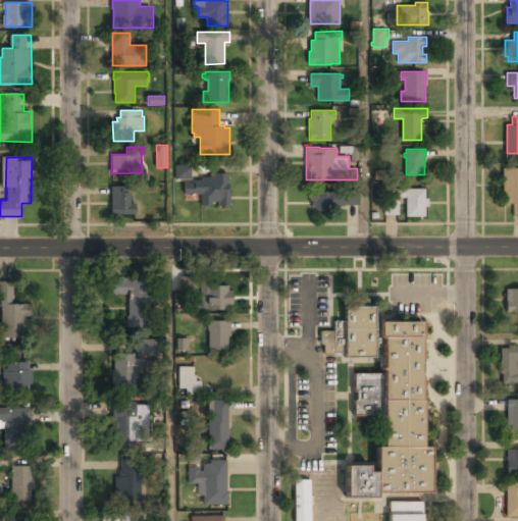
[(176,164),(176,178),(192,178),(192,164),(176,164)]
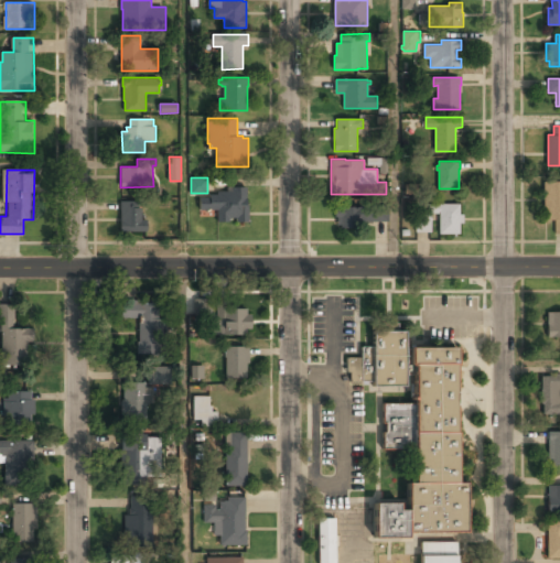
[(559,181),(545,181),(545,219),(557,219),(556,234),(559,234),(559,181)]
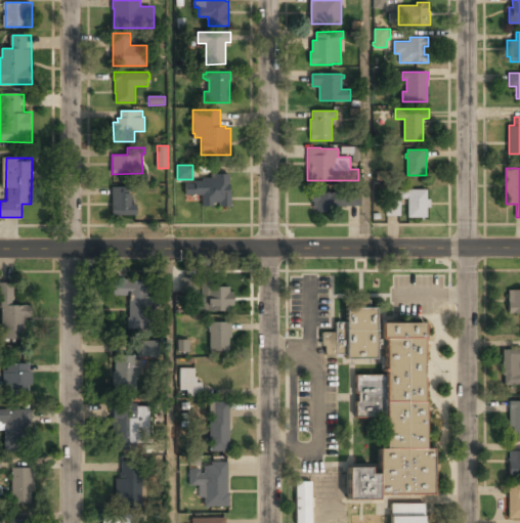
[(231,206),(231,190),(228,190),(228,173),(212,173),(212,177),(202,177),(202,180),(195,180),(195,183),(186,183),(186,194),(202,194),(202,206),(213,206),(213,202),(219,202),(219,206),(231,206)]
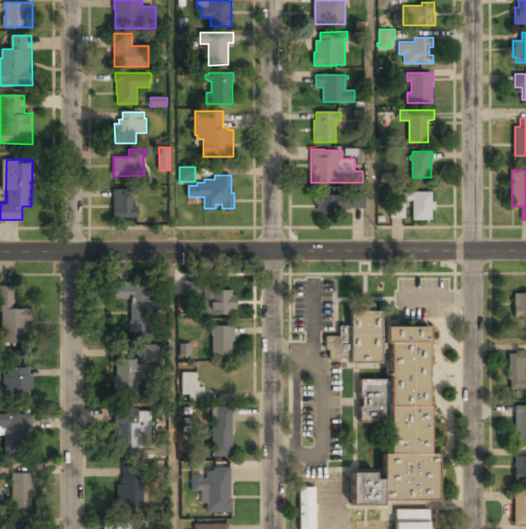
[(113,188),(113,216),(138,216),(138,207),(133,207),(133,195),(130,195),(130,188),(113,188)]
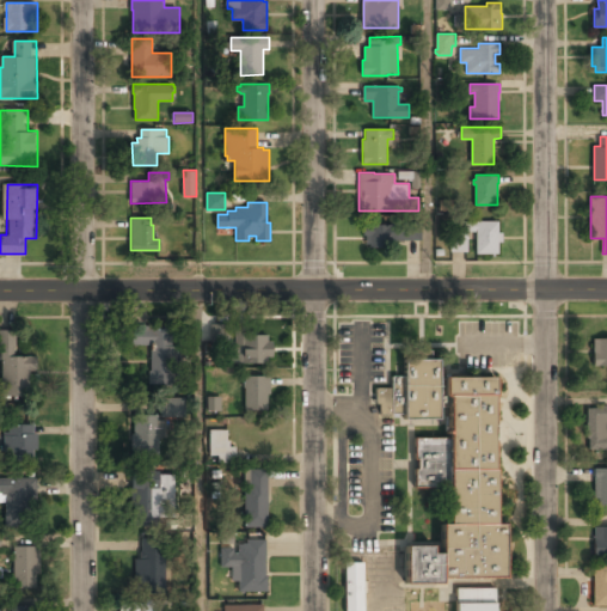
[(500,254),(500,242),(503,242),(503,232),(500,232),(500,220),(452,220),(452,250),(467,250),(467,231),(477,231),(477,254),(500,254)]
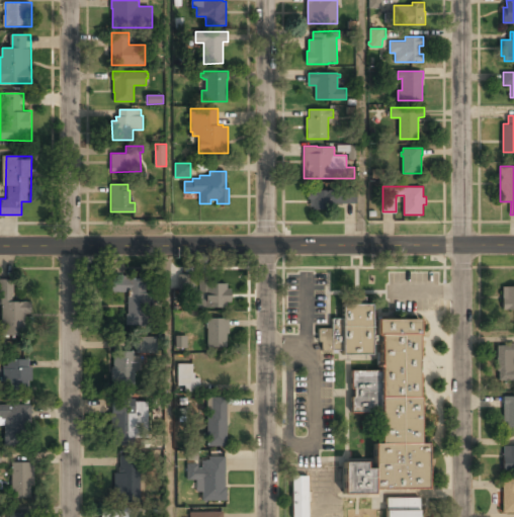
[(357,202),(357,189),(308,189),(308,198),(310,198),(310,206),(314,206),(314,208),(334,208),(334,202),(357,202)]
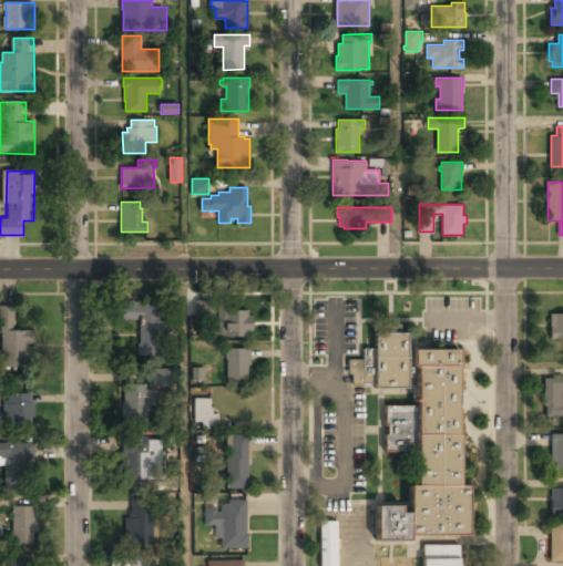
[(125,301),(125,320),(141,320),(141,356),(169,356),(169,302),(125,301)]
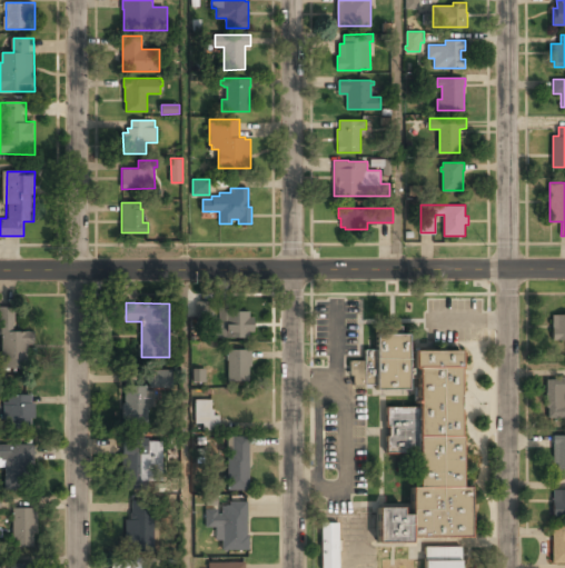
[(221,321),(221,304),(234,304),(234,309),(251,309),(251,316),(256,316),(256,330),(251,330),(251,336),(245,336),(245,338),(226,338),(226,321),(221,321)]
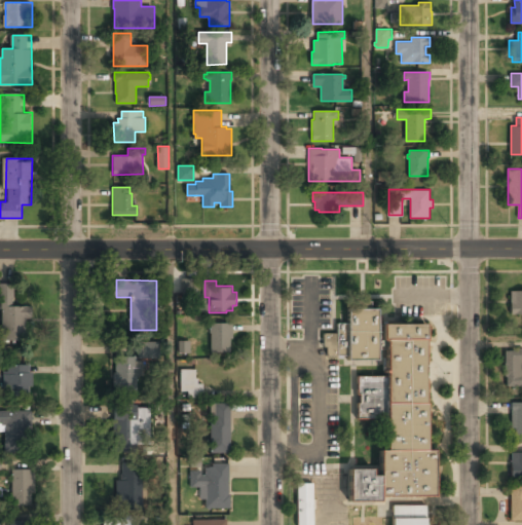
[(3,285),(3,340),(33,340),(33,306),(15,306),(15,285),(3,285)]
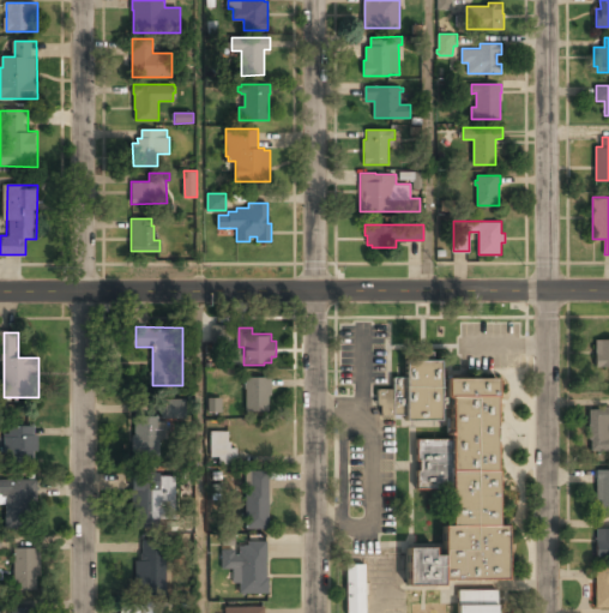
[(608,338),(596,338),(596,366),(608,366),(608,338)]
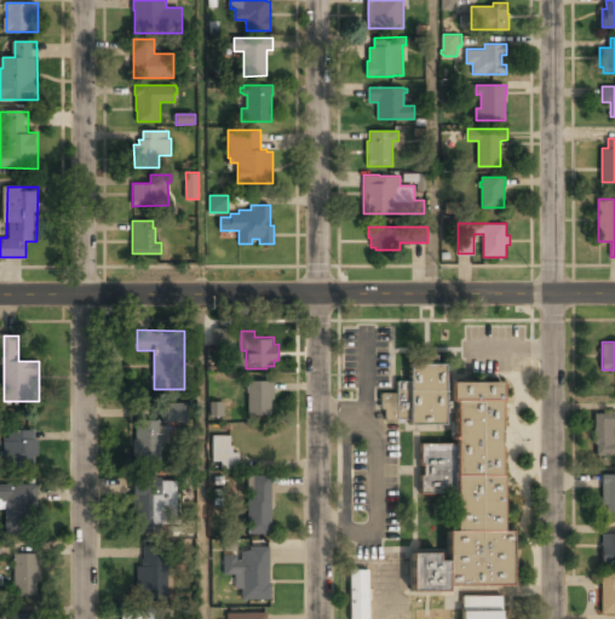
[(512,586),(512,529),(501,529),(501,475),(499,475),(499,399),(500,399),(500,382),(452,382),(452,395),(444,395),(444,364),(411,364),(411,380),(397,380),(397,394),(383,394),(383,407),(386,407),(386,418),(411,418),(411,424),(444,423),(444,412),(454,412),(454,443),(420,443),(420,464),(423,464),(423,476),(420,476),(420,492),(453,492),(453,529),(446,529),(446,560),(438,560),(438,551),(408,551),(408,594),(448,592),(448,586),(512,586)]
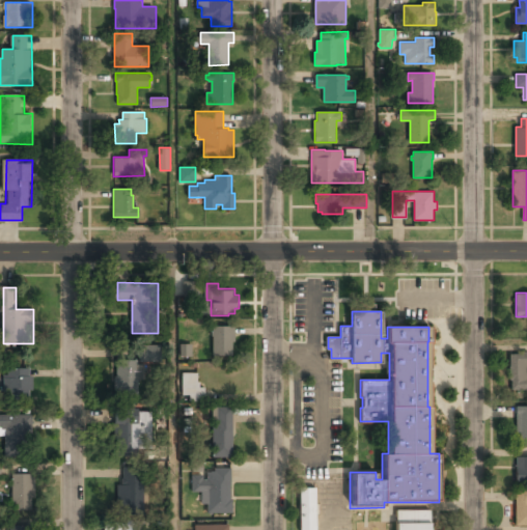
[(237,340),(237,325),(214,325),(214,331),(213,331),(213,335),(214,335),(215,354),(234,354),(234,340),(237,340)]
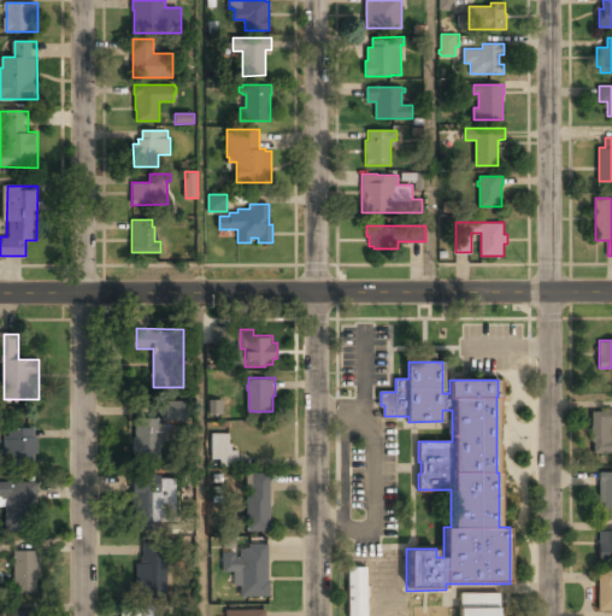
[(211,399),(211,412),(224,412),(224,399),(211,399)]
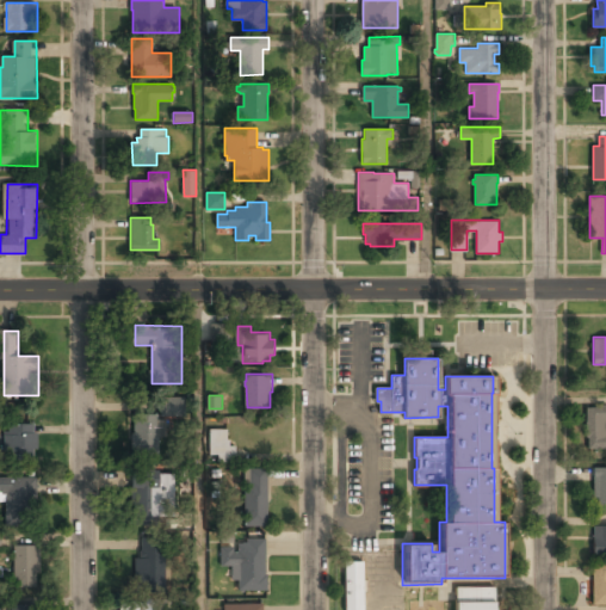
[(168,417),(187,416),(187,396),(167,396),(168,417)]
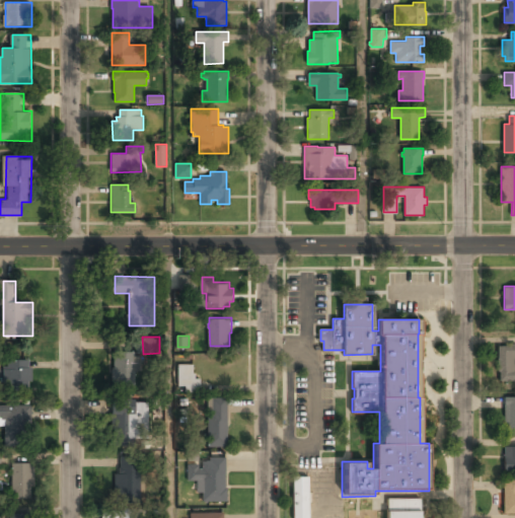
[(514,345),(500,345),(500,381),(514,381),(514,345)]
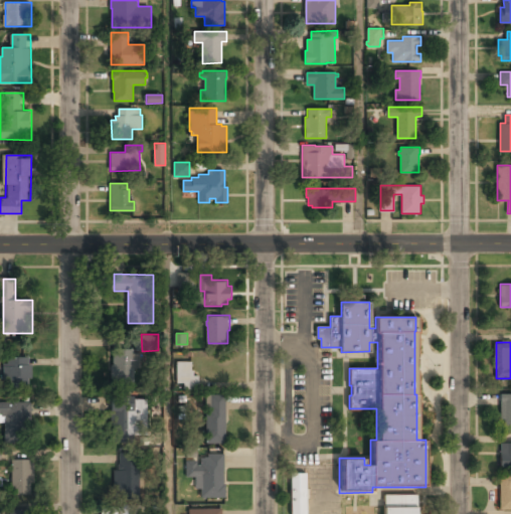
[(114,350),(114,384),(137,384),(137,350),(114,350)]
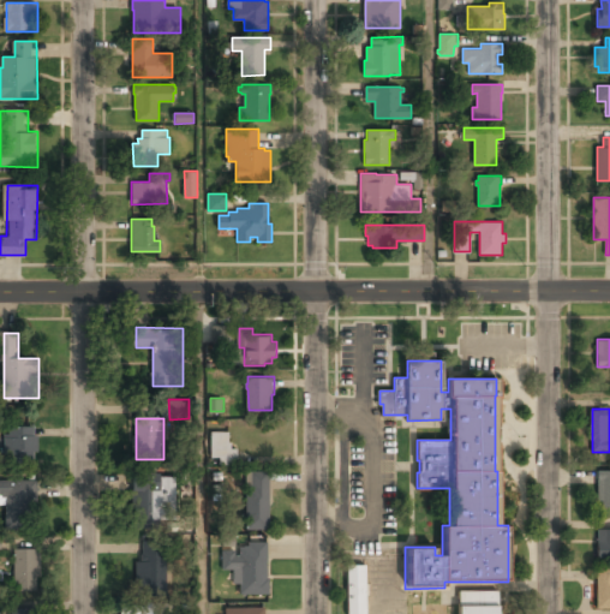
[(40,459),(40,427),(6,427),(6,459),(40,459)]
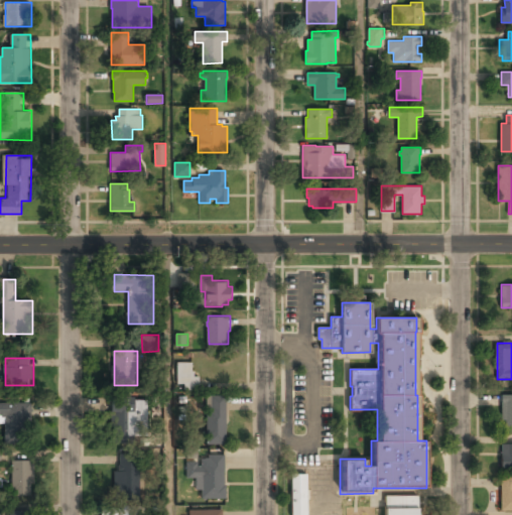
[(199,363),(179,363),(179,389),(199,389),(199,363)]
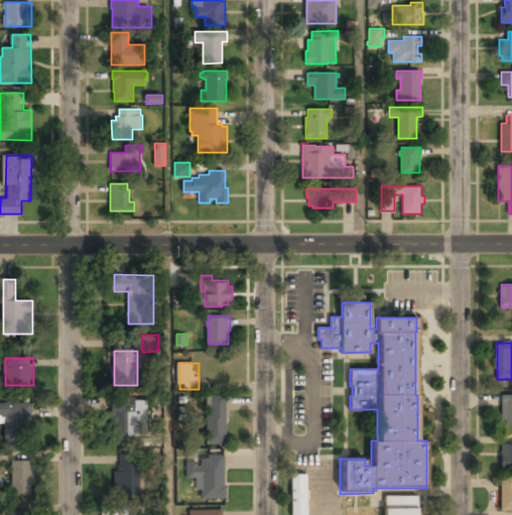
[(503,426),(511,426),(511,395),(503,395),(503,426)]
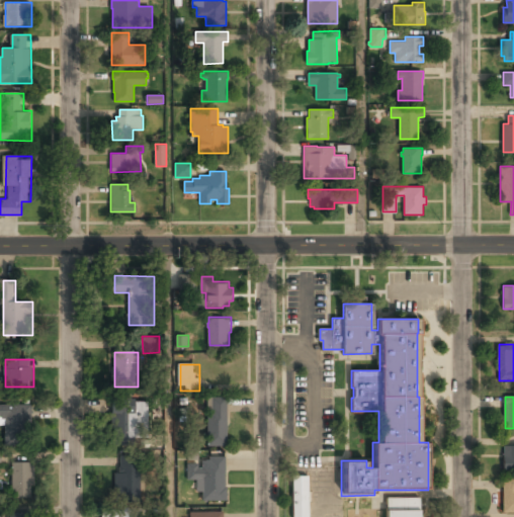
[(229,398),(209,398),(209,446),(229,446),(229,398)]
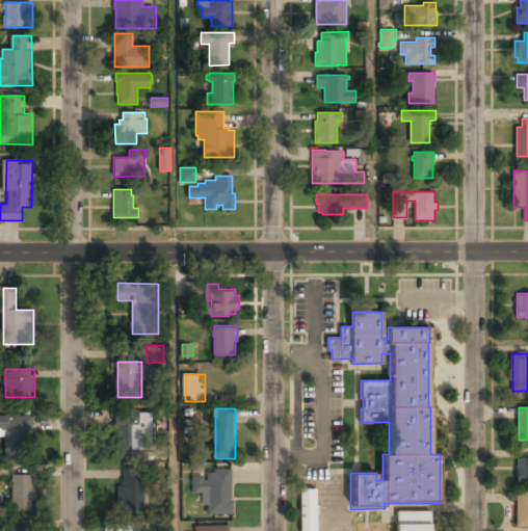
[(117,412),(117,455),(143,454),(142,435),(153,435),(153,410),(117,412)]
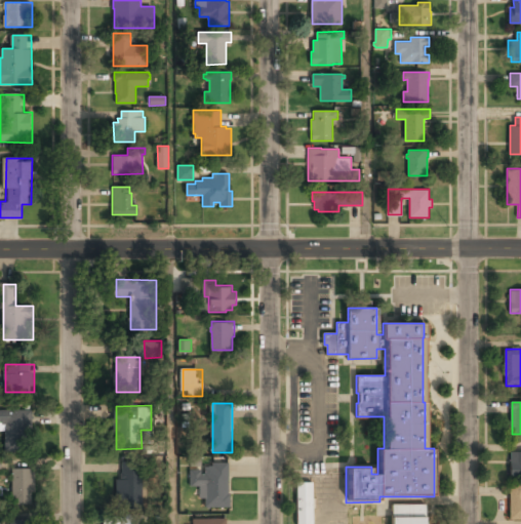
[(6,451),(32,450),(32,408),(0,408),(0,422),(6,422),(6,451)]
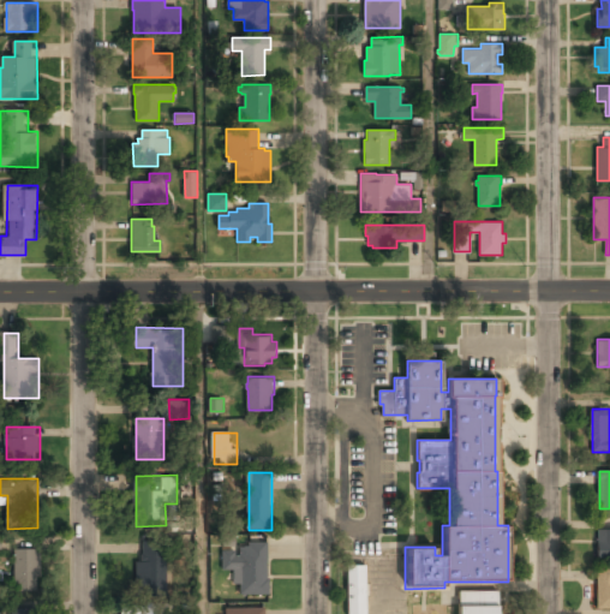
[(609,530),(598,530),(598,559),(609,559),(609,530)]
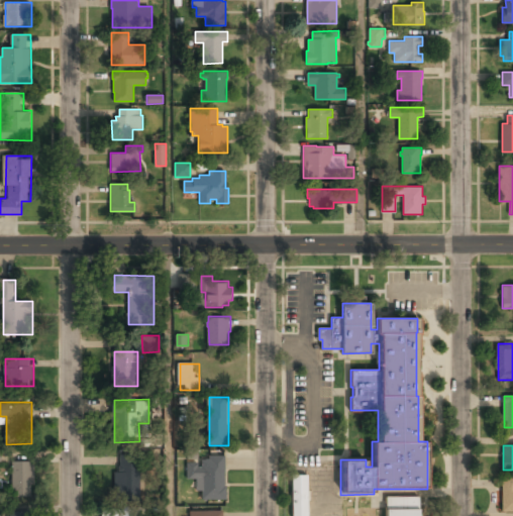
[(201,480),(201,500),(226,500),(227,456),(204,456),(204,465),(189,463),(189,480),(201,480)]
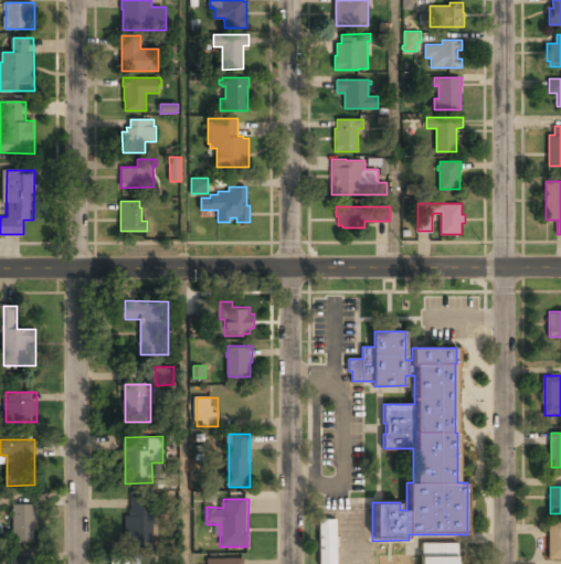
[(129,544),(156,544),(156,501),(129,501),(129,544)]
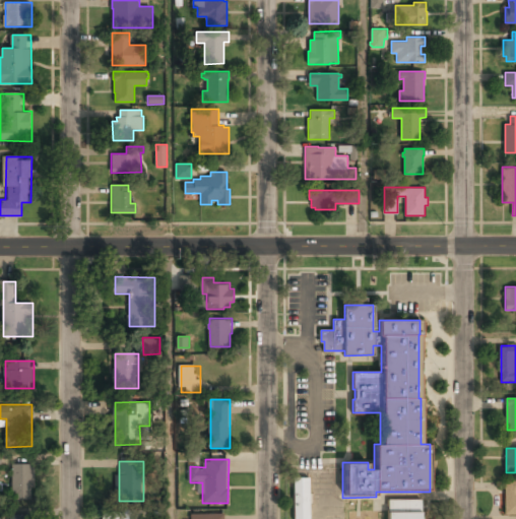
[(13,464),(13,499),(37,499),(37,464),(13,464)]
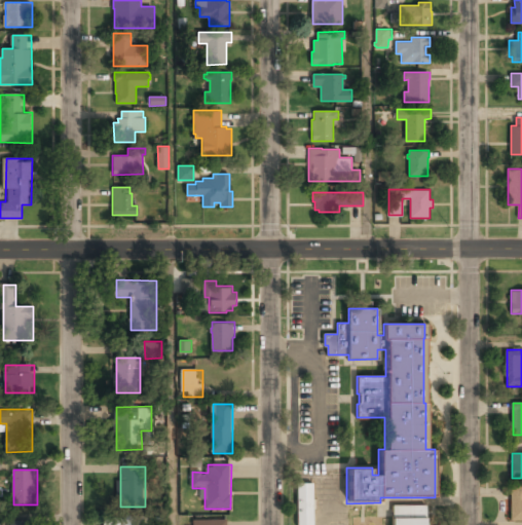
[(337,500),(337,482),(298,482),(298,500),(337,500)]
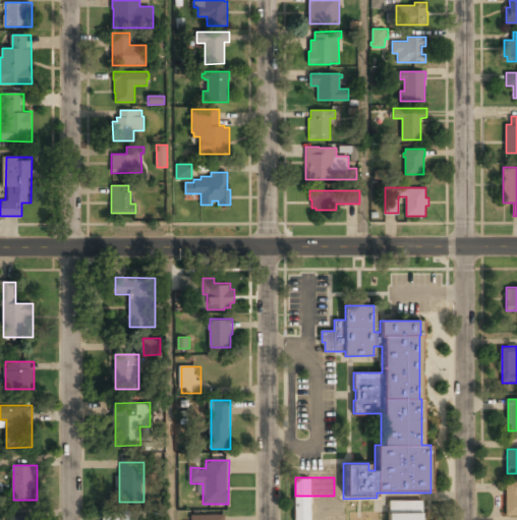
[(507,516),(516,516),(516,481),(507,481),(507,516)]
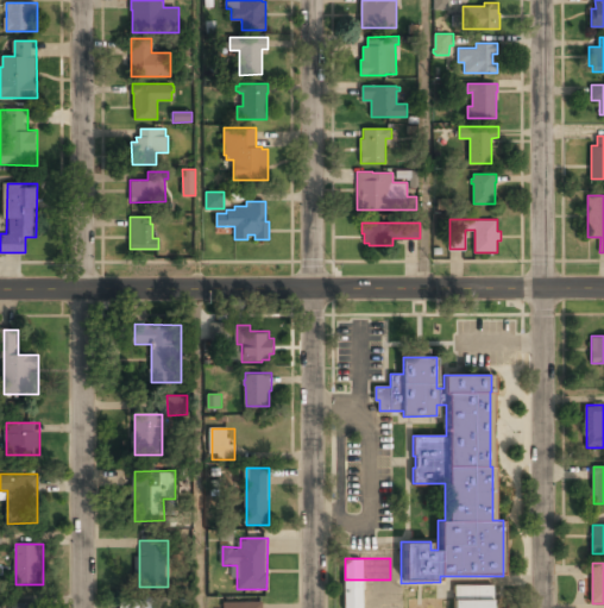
[(495,607),(495,584),(455,584),(455,607),(495,607)]
